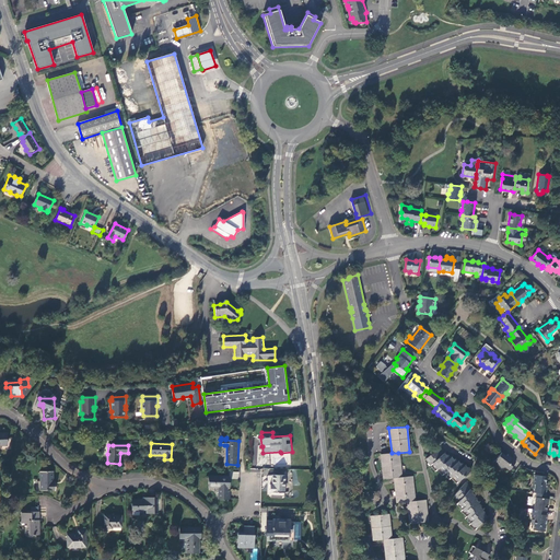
[(466,468),(462,463),(459,465),(455,458),(453,461),(447,455),(446,456),(441,451),(439,453),(436,450),(426,459),(431,465),(432,464),(438,469),(440,468),(445,473),(446,471),(452,477),(454,476),(459,481),(471,470),(468,467),(466,468)]
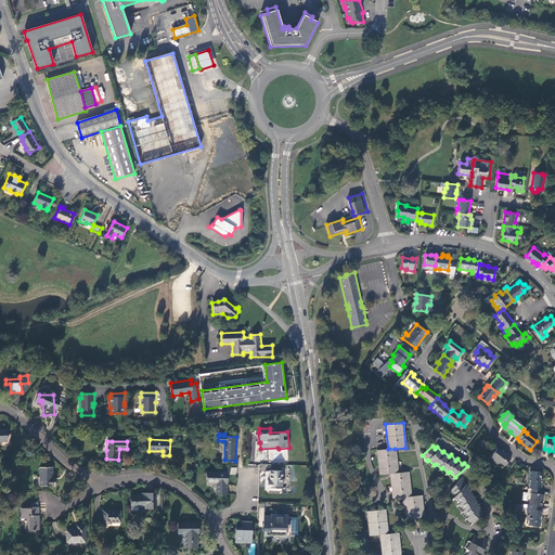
[(508,453),(503,450),(502,452),(497,448),(490,456),(495,461),(497,459),(504,465),(511,457),(507,455),(508,453)]
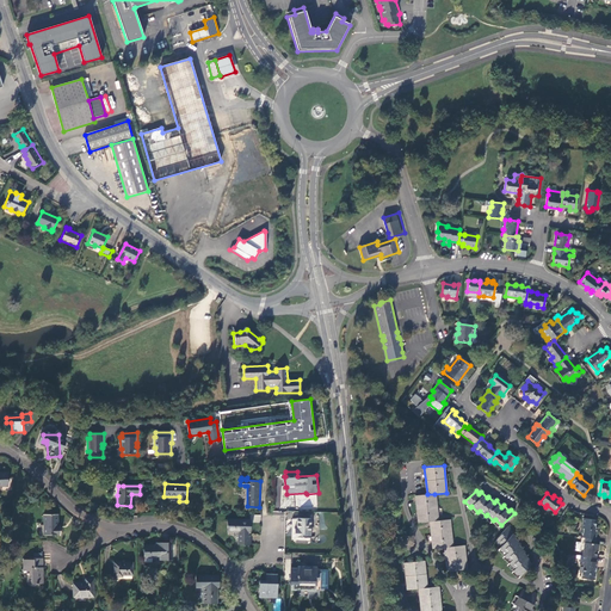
[(430,522),(438,520),(434,494),(427,494),(415,497),(418,523),(430,522)]
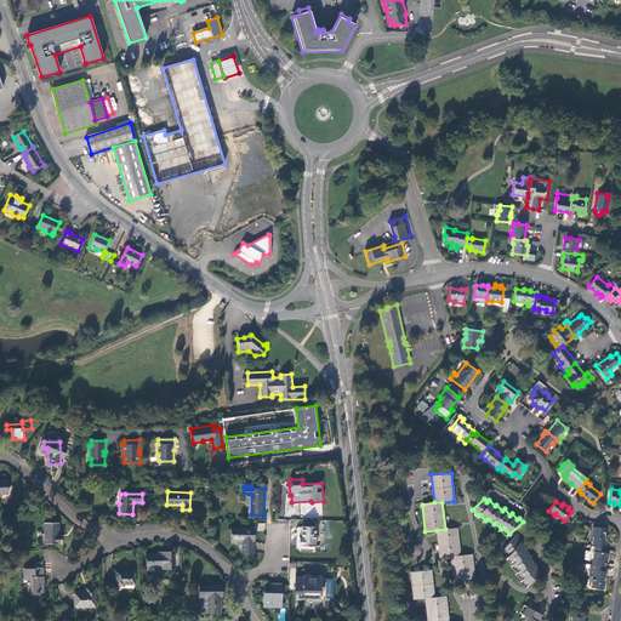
[(60,535),(58,523),(45,523),(46,543),(62,543),(62,537),(60,537),(60,535)]
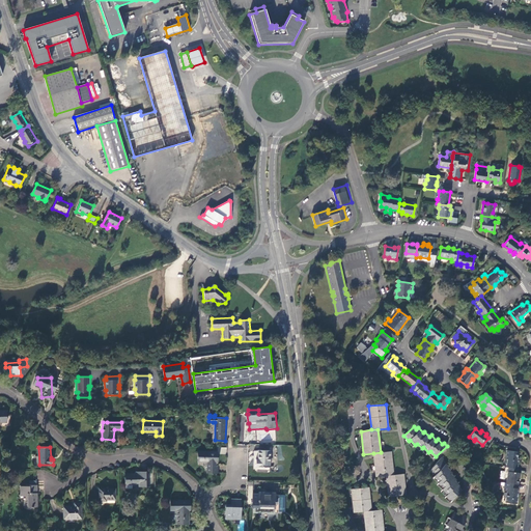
[(270,467),(271,450),(258,450),(254,451),(254,458),(258,458),(258,459),(256,459),(256,467),(270,467)]
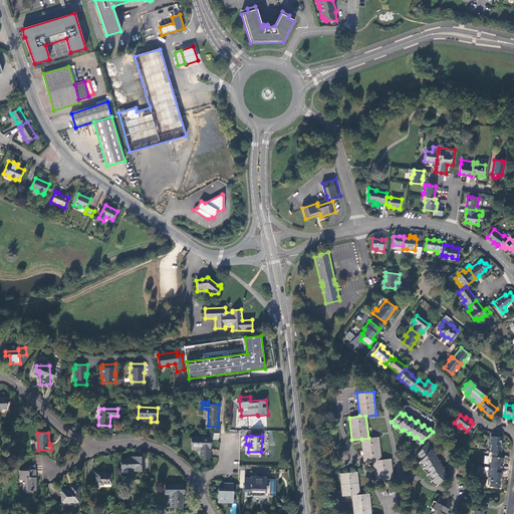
[(491,447),(491,452),(492,452),(501,453),(502,446),(500,445),(501,437),(491,436),(490,444),(491,444),(491,447)]
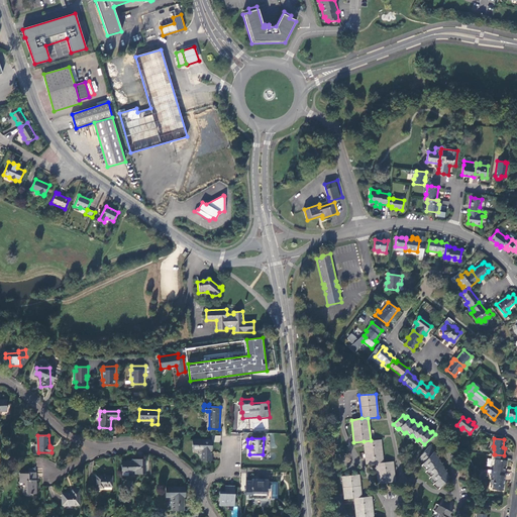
[(376,463),(383,462),(381,439),(371,440),(364,441),(367,464),(376,463)]
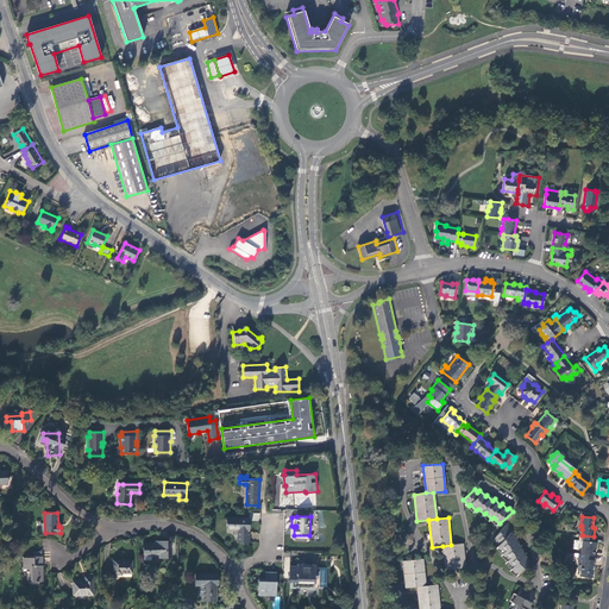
[(249,529),(249,521),(240,521),(240,519),(227,519),(227,529),(239,529),(239,542),(249,542),(249,533),(248,532),(248,529),(249,529)]
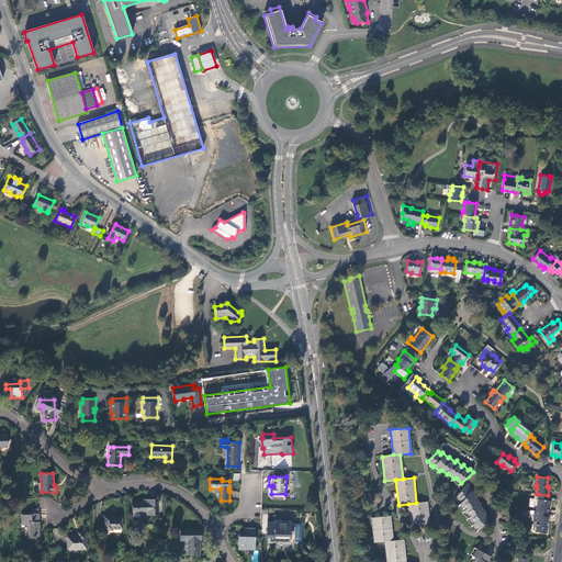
[(485,516),(486,515),(481,509),(483,508),(476,503),(479,501),(473,496),(474,494),(469,489),(471,486),(468,484),(456,496),(461,502),(460,504),(467,509),(464,510),(470,516),(469,518),(474,523),(473,525),(479,530),(485,521),(487,519),(485,516)]
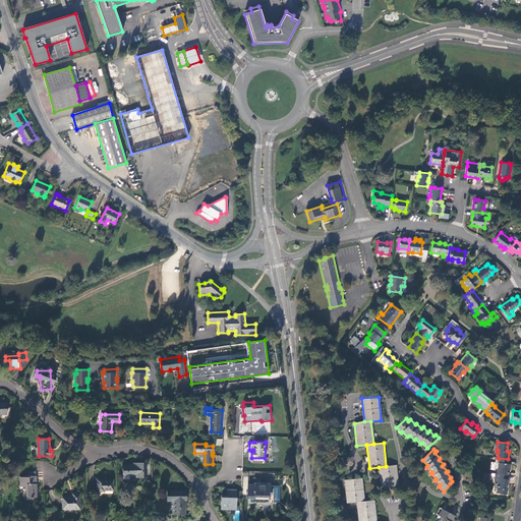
[(497,473),(509,475),(510,460),(508,459),(499,458),(497,473)]
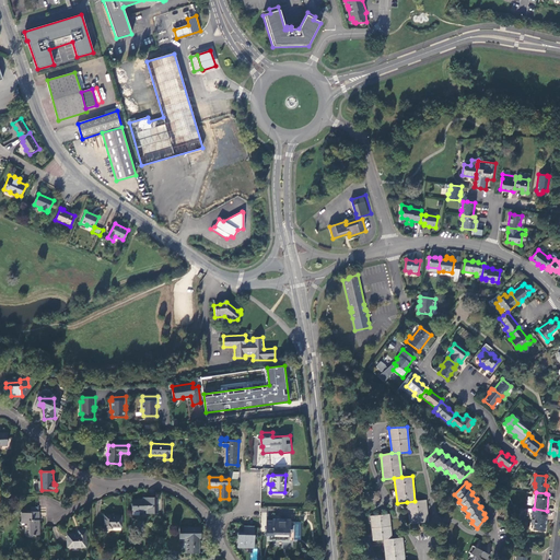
[(132,501),(133,512),(140,512),(147,512),(147,513),(158,513),(156,498),(147,499),(147,500),(132,501)]
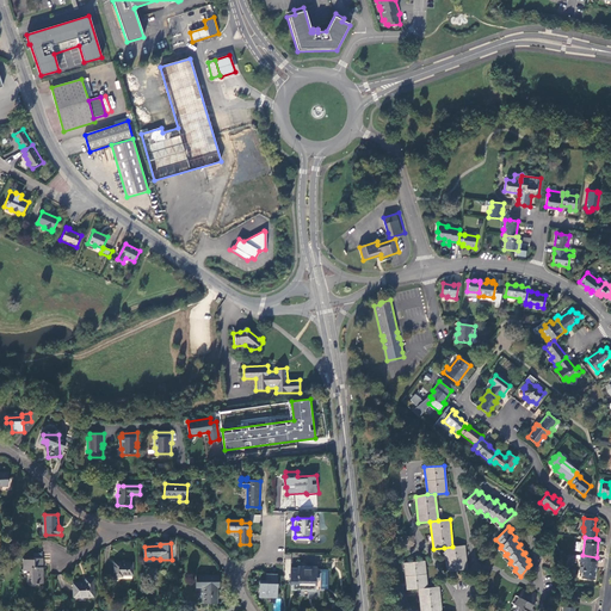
[(464,547),(452,547),(444,548),(448,572),(467,569),(464,547)]
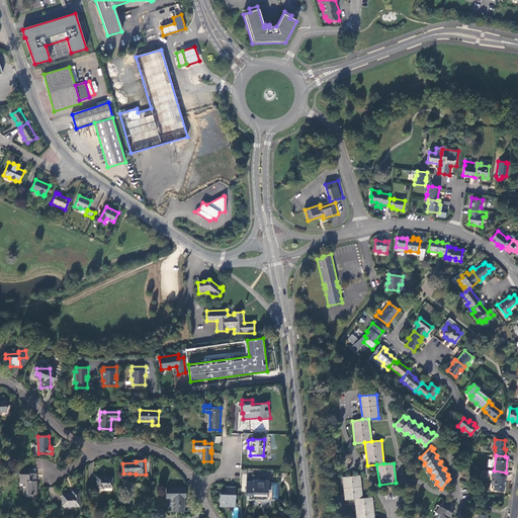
[(504,482),(506,472),(494,470),(493,470),(492,479),(495,479),(494,490),(504,491),(505,482),(504,482)]
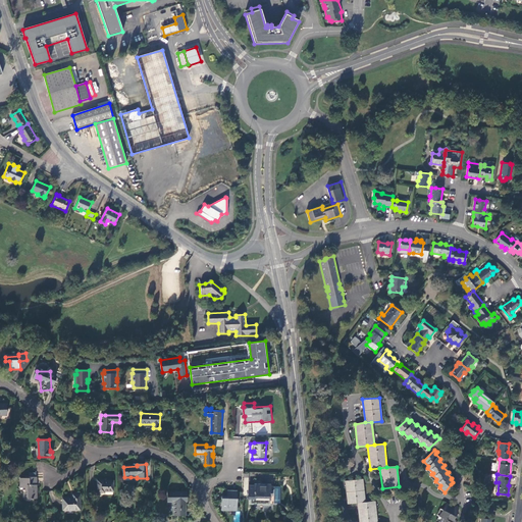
[(37,499),(37,476),(30,476),(30,478),(25,478),(22,478),(22,476),(20,476),(20,478),(20,487),(25,487),(27,499),(37,499)]
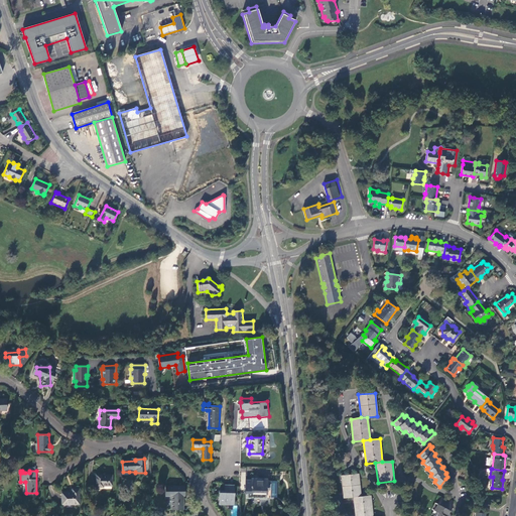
[(354,498),(361,497),(358,474),(342,476),(344,499),(354,498)]
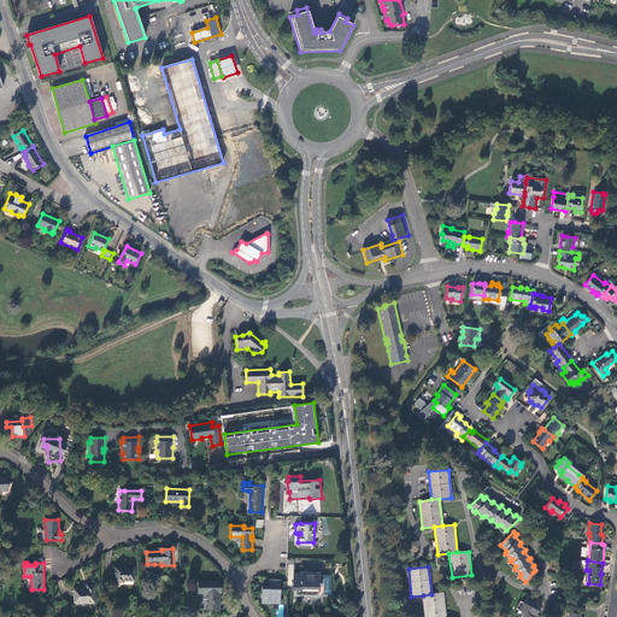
[(123,568),(116,568),(116,582),(123,582),(124,581),(134,581),(134,569),(123,569),(123,568)]
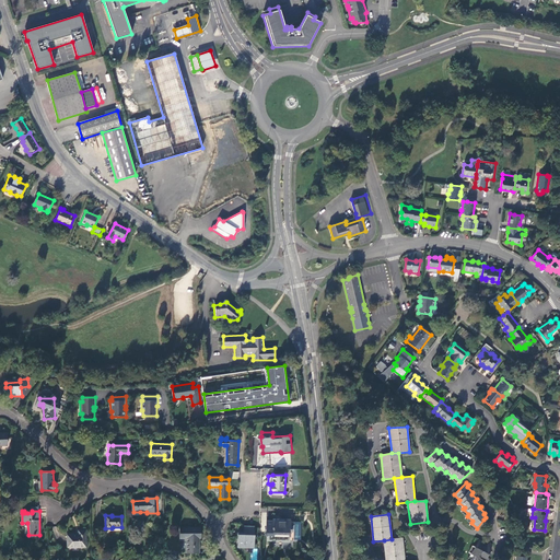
[(290,535),(290,520),(273,520),(273,521),(267,522),(267,535),(290,535)]
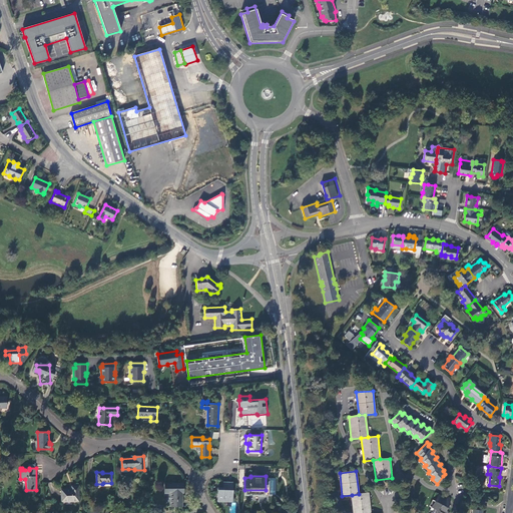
[(233,483),(226,483),(226,489),(223,489),(218,489),(218,501),(233,502),(233,483)]
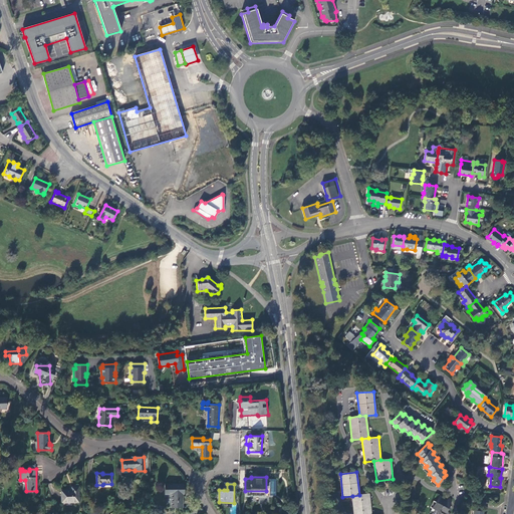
[(184,493),(184,485),(165,485),(166,493),(172,493),(172,507),(183,507),(182,496),(182,493),(184,493)]
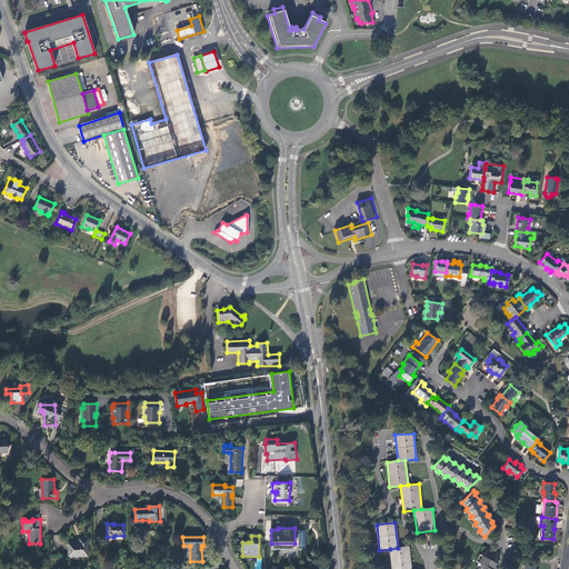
[(80,542),(69,543),(69,557),(88,556),(88,539),(80,539),(80,542)]
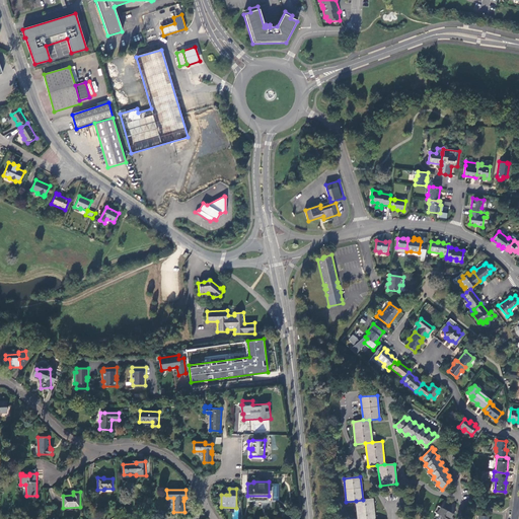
[(374,518),(372,499),(363,500),(356,501),(357,518),(374,518)]
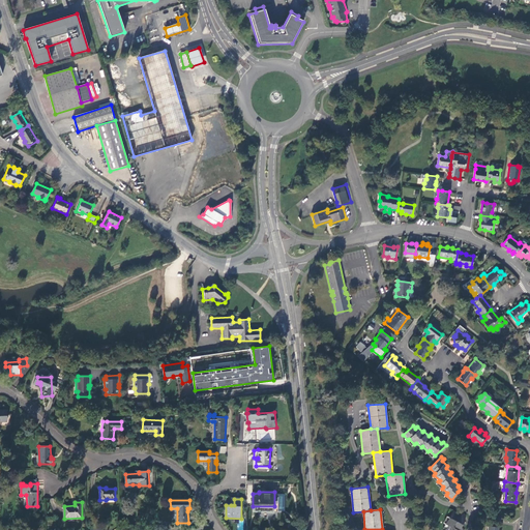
[(462,517),(452,511),(446,525),(447,526),(445,529),(461,529),(462,529),(460,528),(466,516),(462,514),(462,517)]
